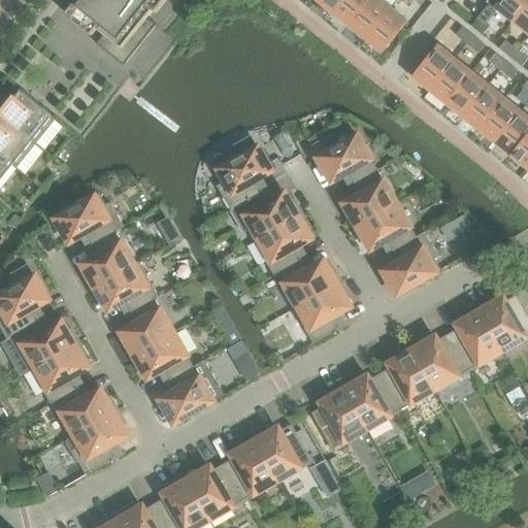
[(79,0),(72,9),(104,35),(97,44),(124,66),(158,25),(149,18),(154,11),(157,13),(168,0),(79,0)]
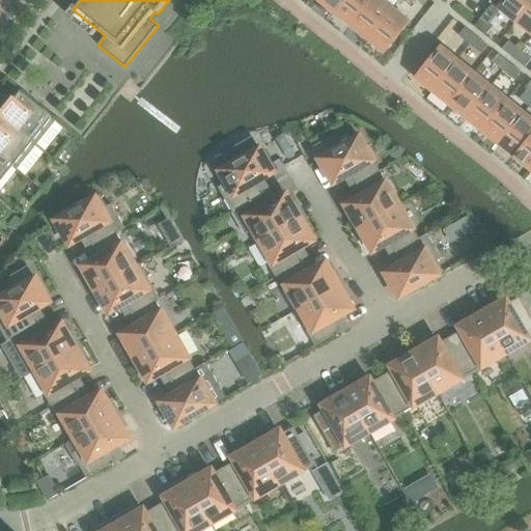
[(318,0),(336,14),(345,0),(318,0)]
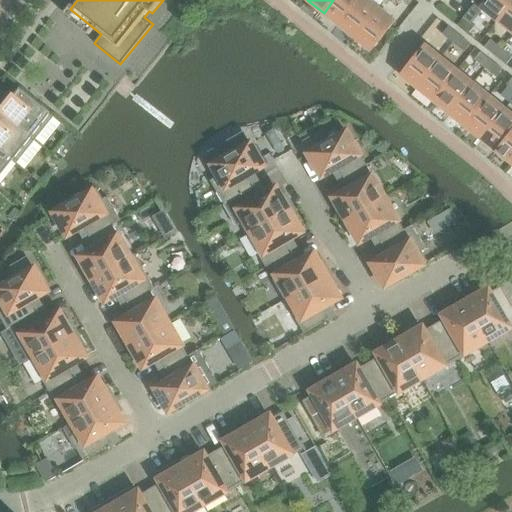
[(333,0),(324,13),(340,26),(360,0),(333,0)]
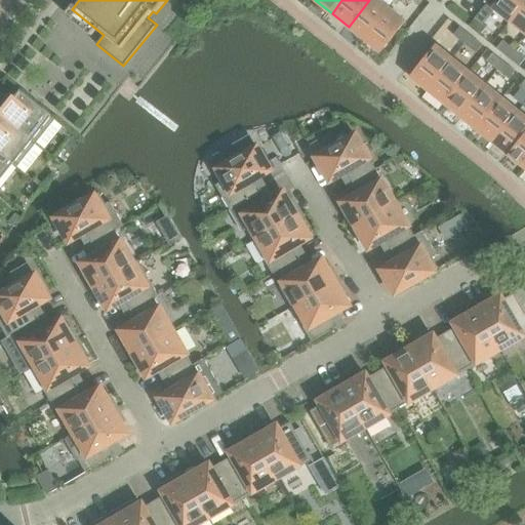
[(369,0),(349,27),(364,39),(389,9),(376,0),(369,0)]
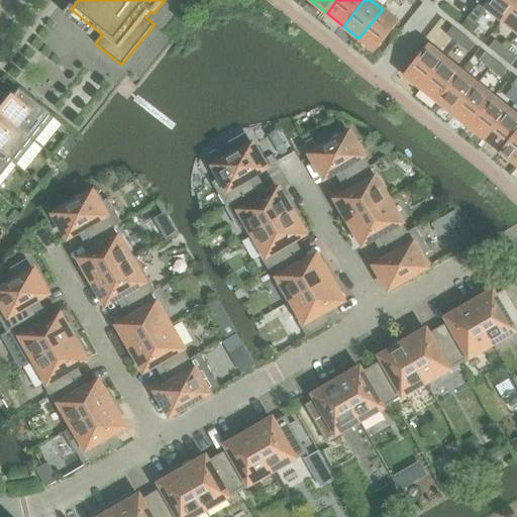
[(488,9),(503,21),(516,1),(516,0),(491,0),(486,7),(488,9)]
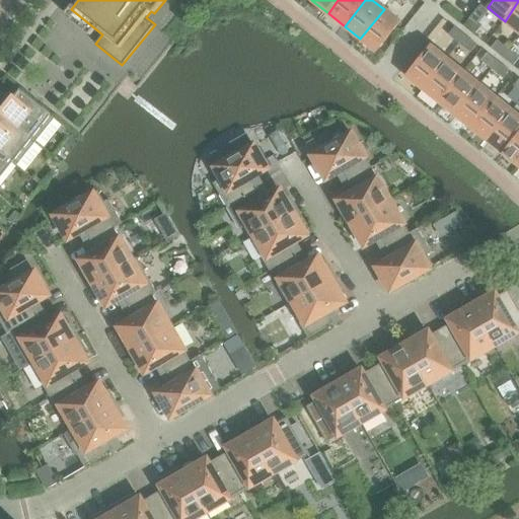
[(518,1),(505,21),(518,32),(518,1)]
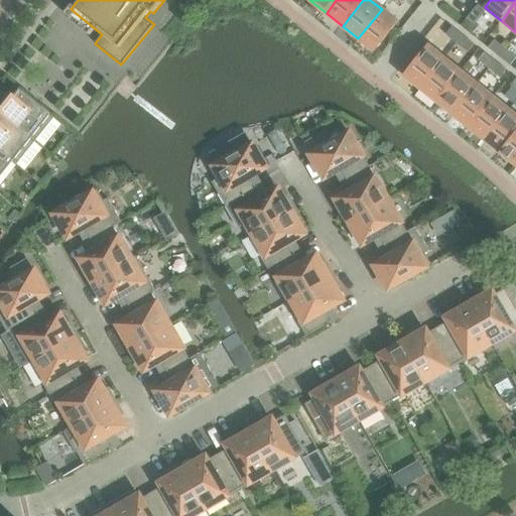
[(479,3),(467,18),(475,24),(487,9),(485,7),(479,3)]
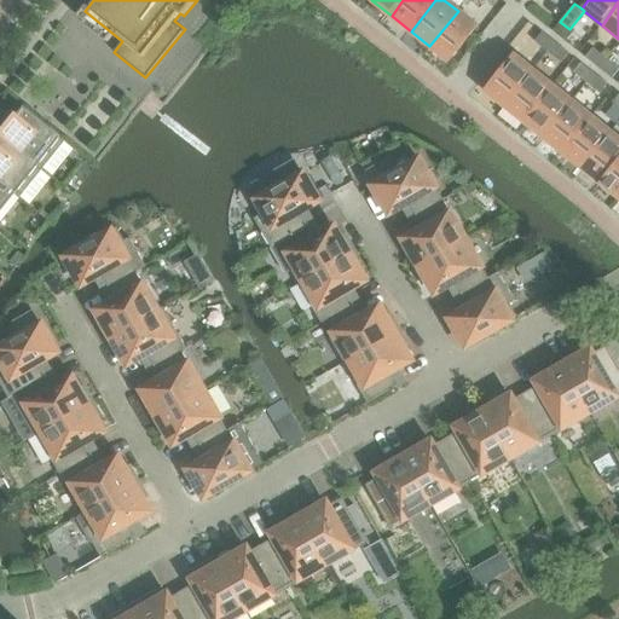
[(478,27),(458,11),(429,46),(450,62),(478,27)]
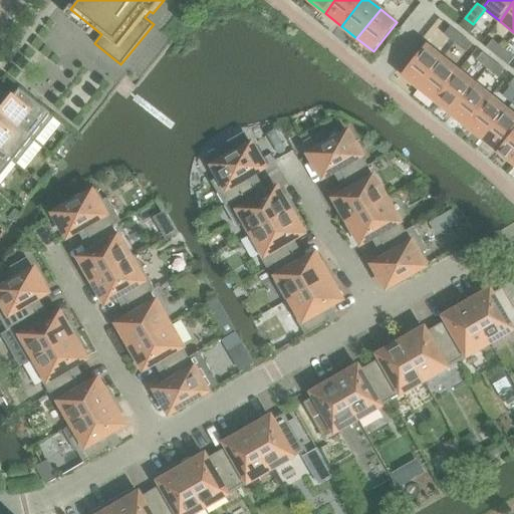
[(464,18),(458,25),(469,34),(474,26),(464,18)]
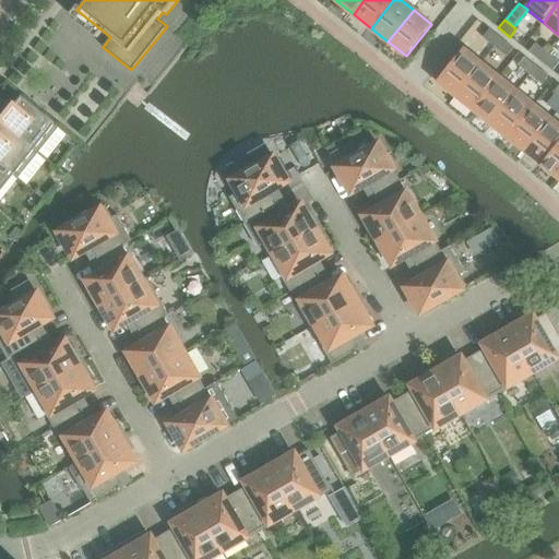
[(483,36),(496,47),(501,39),(489,28),(483,36)]
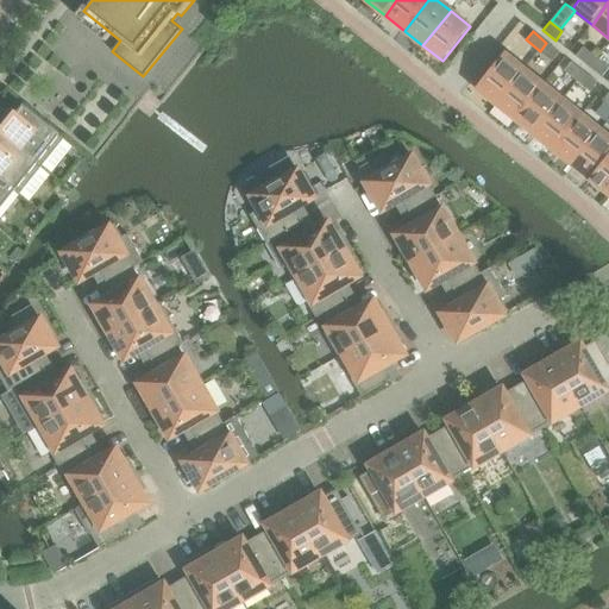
[(558,52),(546,43),(540,51),(552,61),(558,52)]
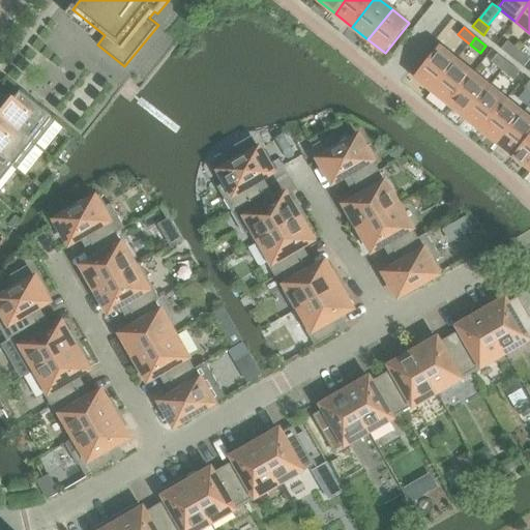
[(502,48),(513,57),(520,49),(508,39),(502,48)]
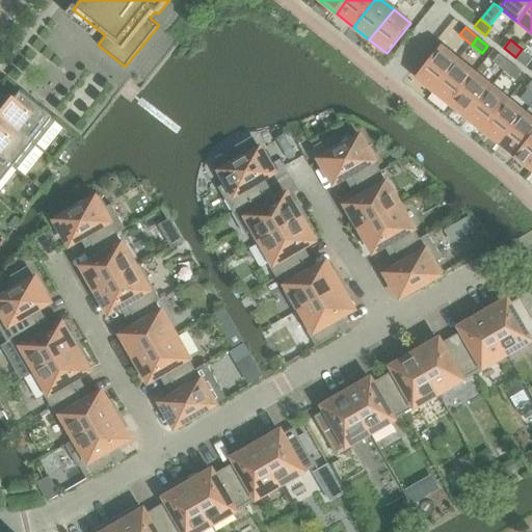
[(417,78),(434,91),(458,61),(441,47),(417,78)]
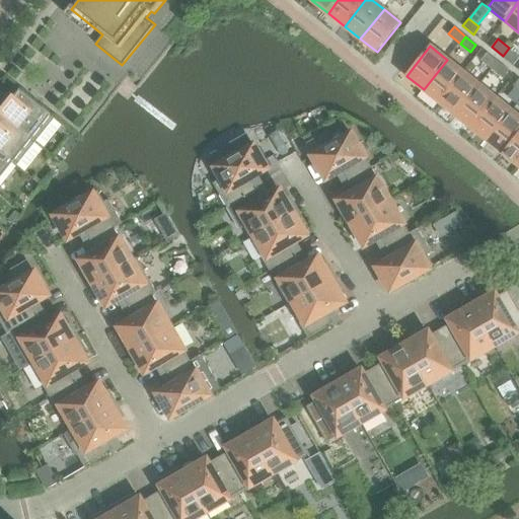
[(518,58),(518,55),(509,48),(503,56),(514,65),(518,58)]
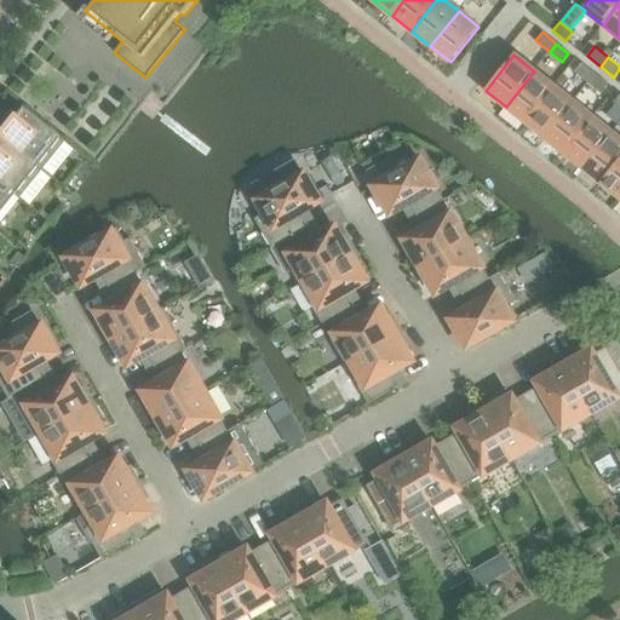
[(575,72),(589,81),(597,72),(584,61),(575,72)]
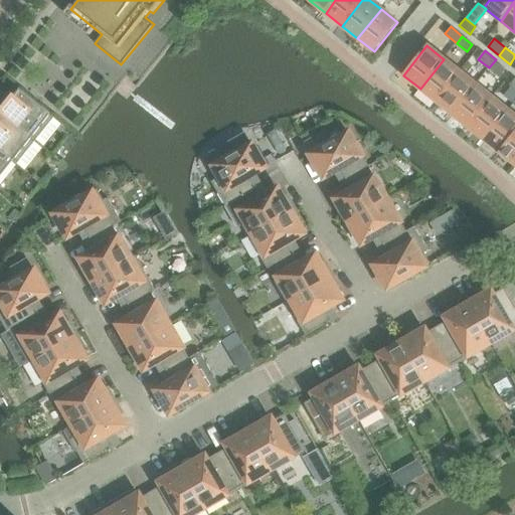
[(420,89),(437,102),(460,71),(444,59),(420,89)]
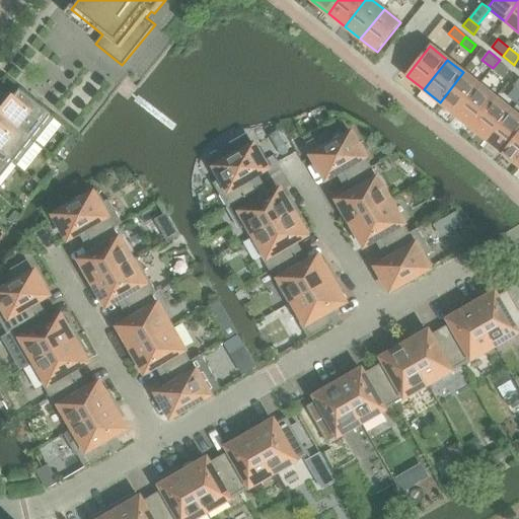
[(511,69),(500,60),(493,68),(504,77),(511,69)]
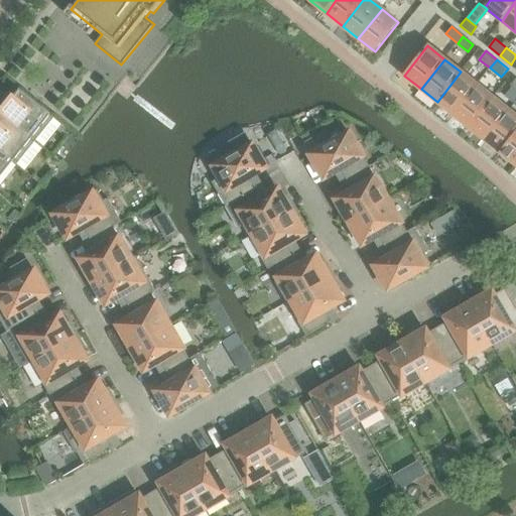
[(437,102),(454,114),(477,85),(461,72),(437,102)]
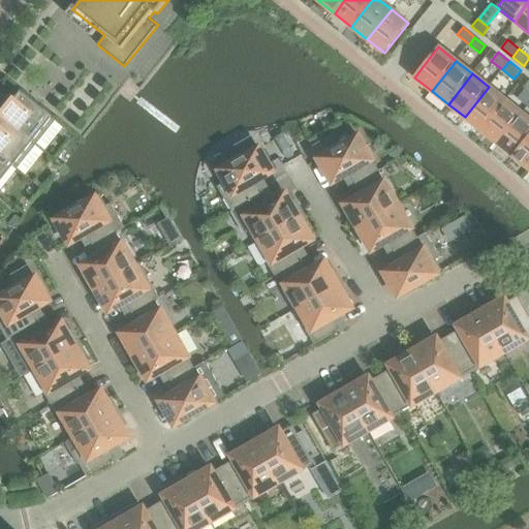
[(465,117),(480,130),(505,100),(489,87),(465,117)]
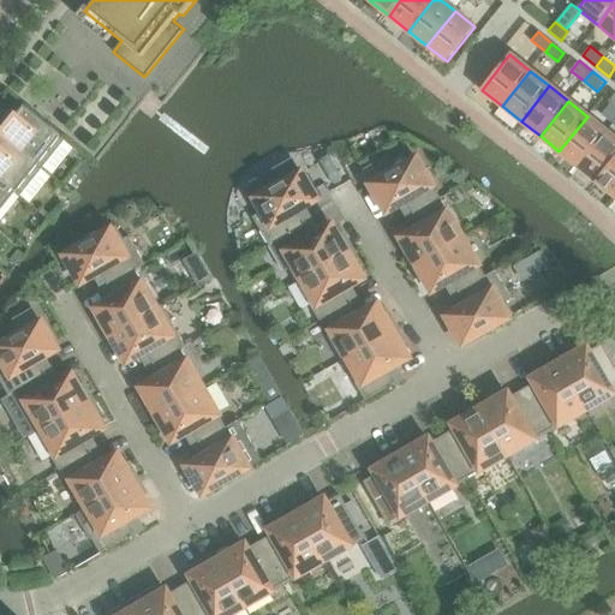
[(19,106),(0,130),(0,137),(41,169),(63,141),(19,106)]
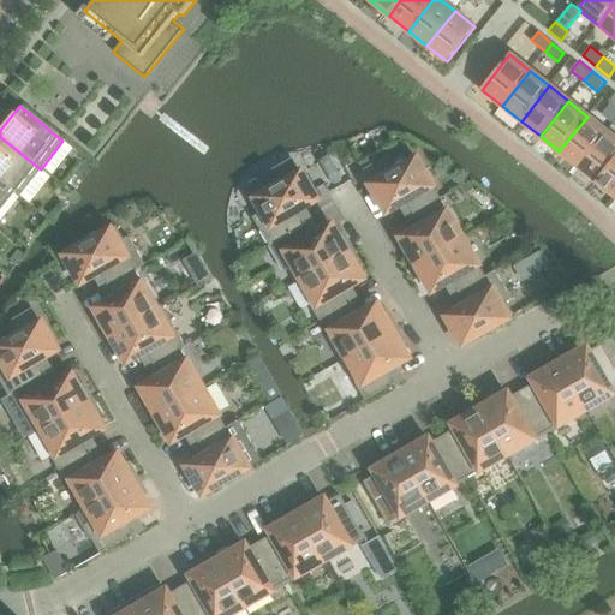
[(559,151),(578,167),(607,132),(587,117),(559,151)]
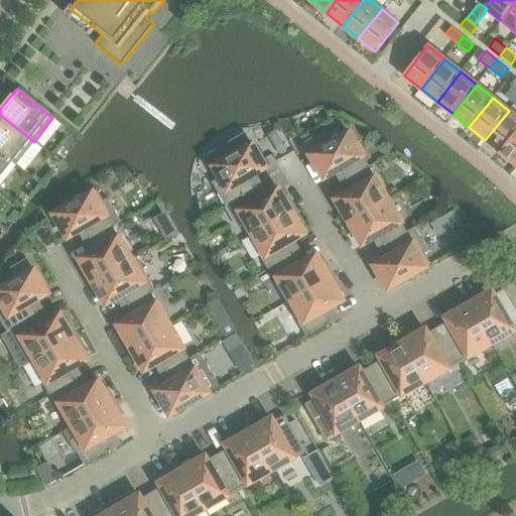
[(485,140),(501,153),(515,134),(515,116),(509,111),(485,140)]
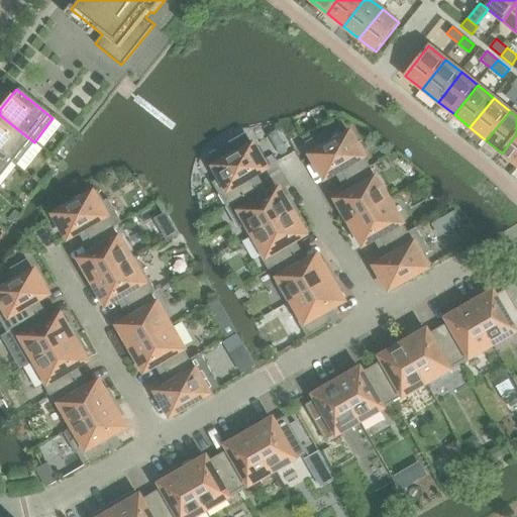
[(15,166),(34,142),(0,115),(0,152),(10,162),(10,163),(15,166)]
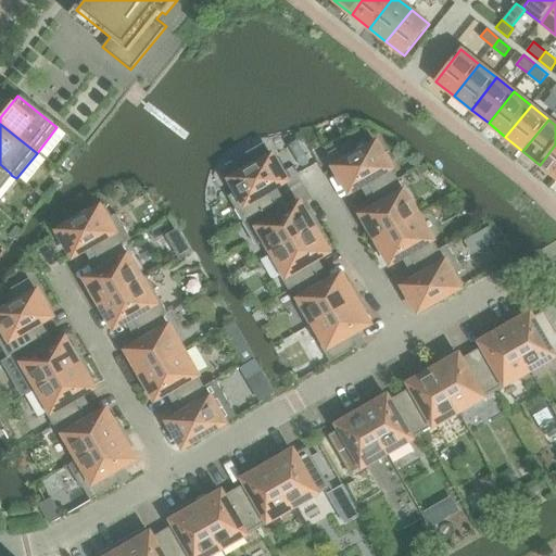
[(368,182),(374,193),(402,177),(378,136),(353,151),(348,141),(330,151),(339,165),(335,167),(350,192),(368,182)]
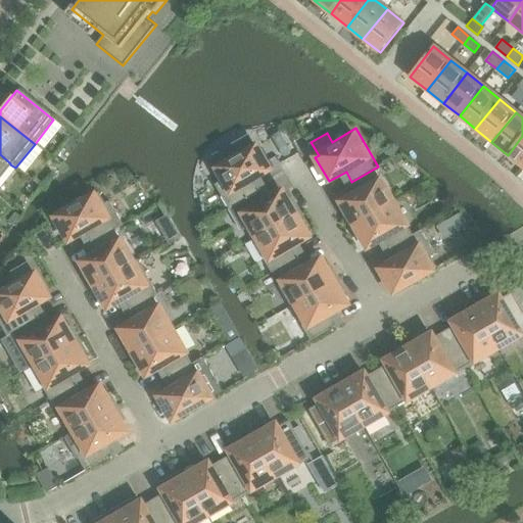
[(214,184),(228,208),(259,190),(253,180),(270,170),(256,146),(253,148),(245,135),(228,145),(233,154),(211,167),(214,170),(211,171),(218,182),(214,184)]
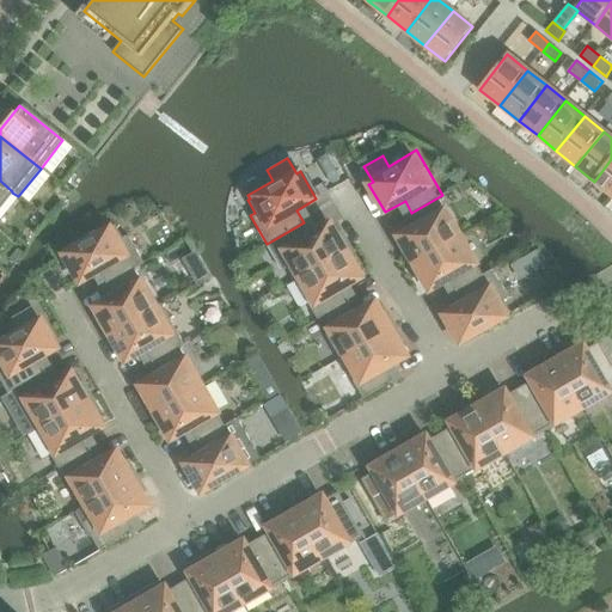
[(611,159),(594,182),(611,195),(611,159)]
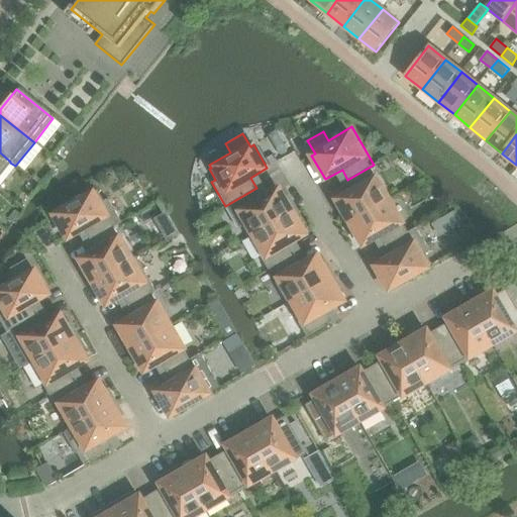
[(290,141),(285,144),(290,152),(295,150),(290,141)]
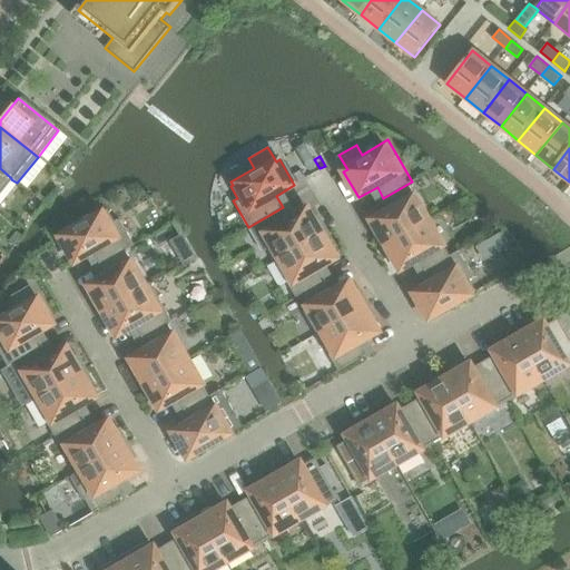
[(0,192),(11,179),(11,178),(0,168),(0,192)]
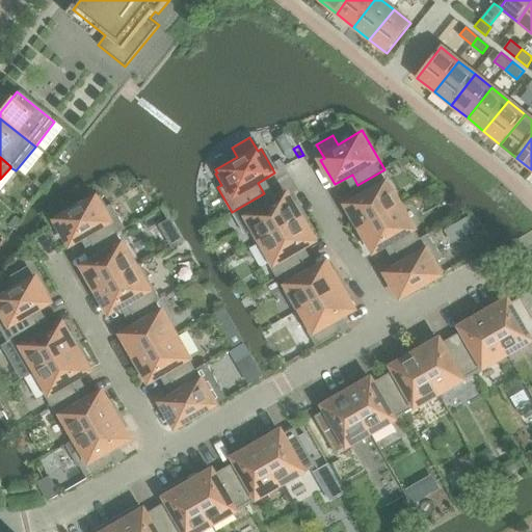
[(405,157),(399,161),(403,168),(410,164),(405,157)]
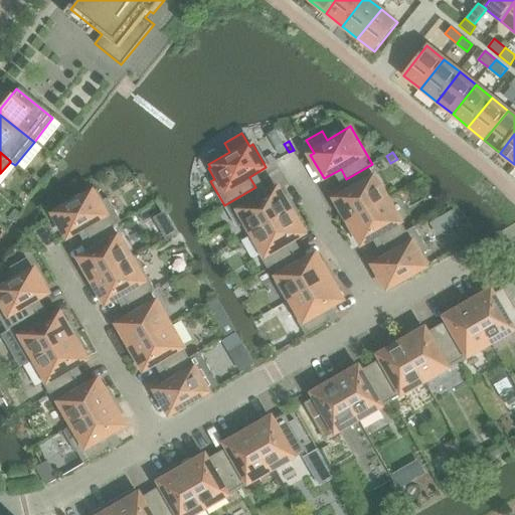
[(340,214),(345,223),(391,197),(372,164),(346,179),(352,190),(336,199),(343,212),(340,214)]
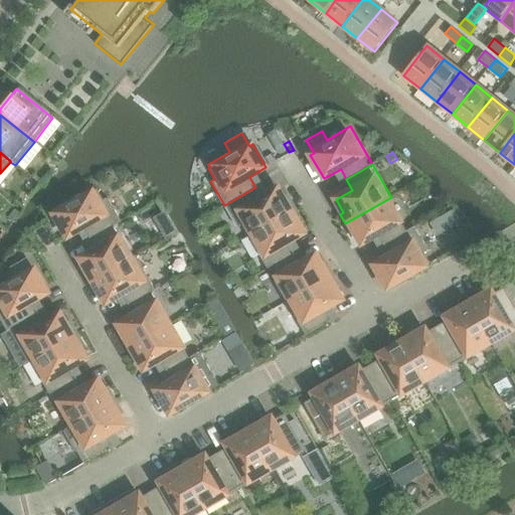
[(241,225),(247,235),(295,209),(288,197),(285,199),(279,188),(262,198),(255,187),(224,205),(237,227),(241,225)]
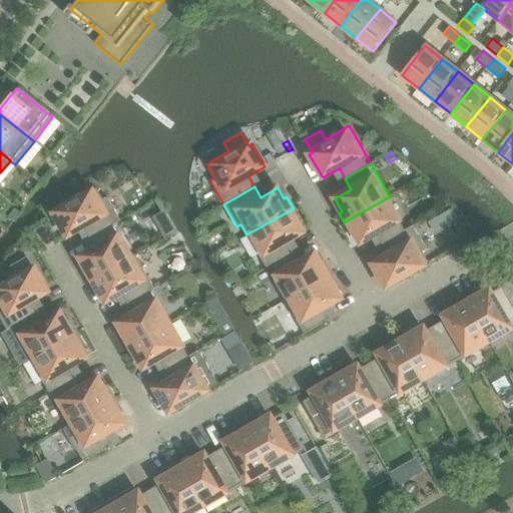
[(90,237),(112,224),(120,220),(106,196),(101,199),(95,190),(54,214),(67,237),(84,227),(90,237)]
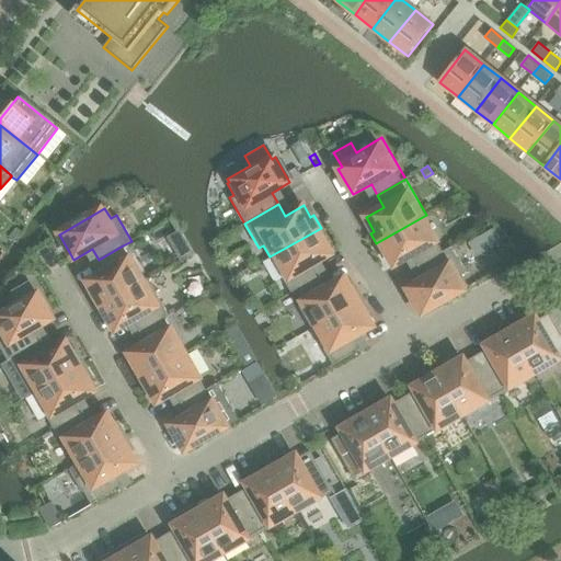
[(446,249),(426,215),(376,243),(384,256),(387,254),(395,266),(412,256),(419,267),(451,248),(450,245),(446,249)]
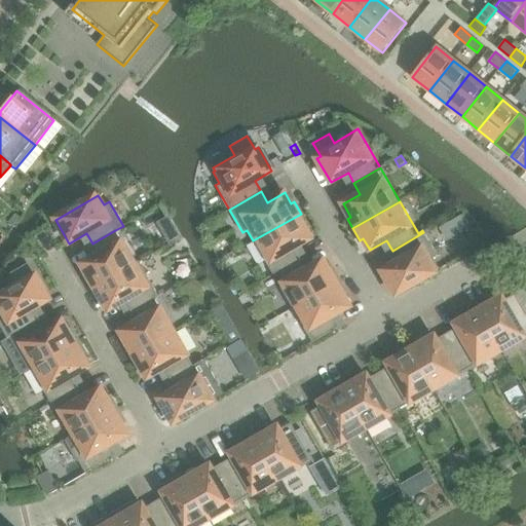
[(465,211),(442,224),(449,237),(473,224),(465,211)]
